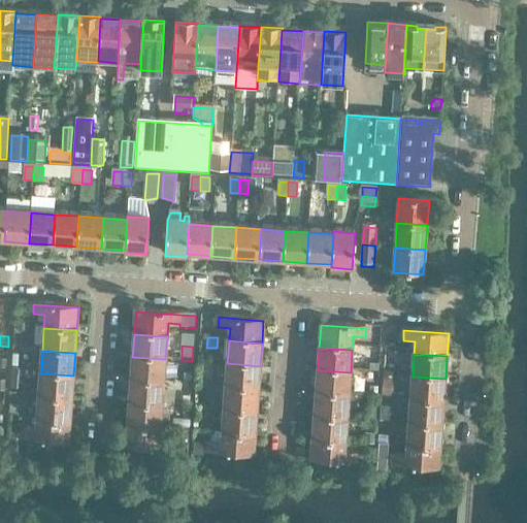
[(164,382),(165,361),(165,359),(132,357),(131,380),(164,382)]
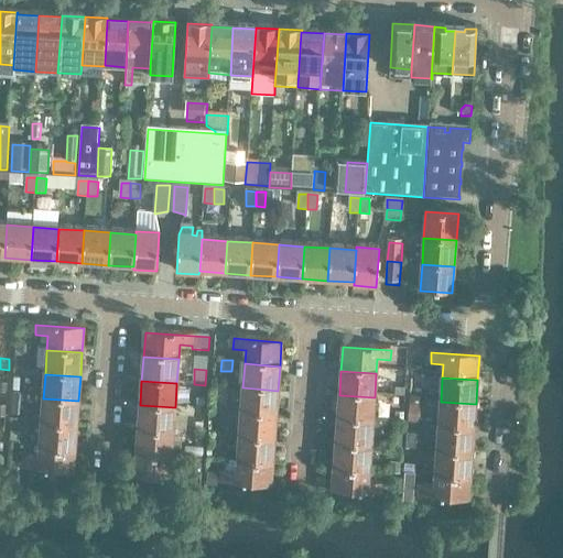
[(275,415),(278,391),(242,387),(241,412),(275,415)]
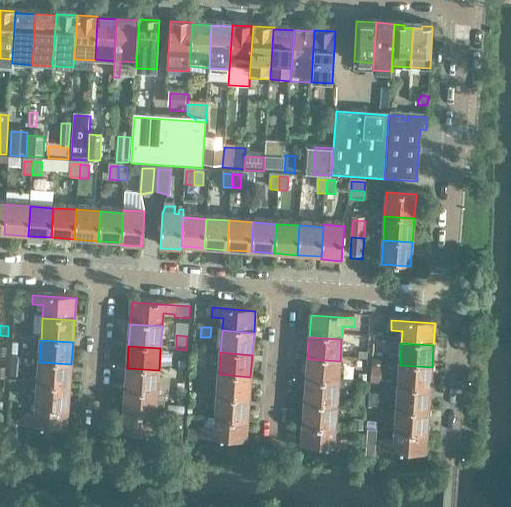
[(338,383),(340,361),(308,359),(306,381),(338,383)]
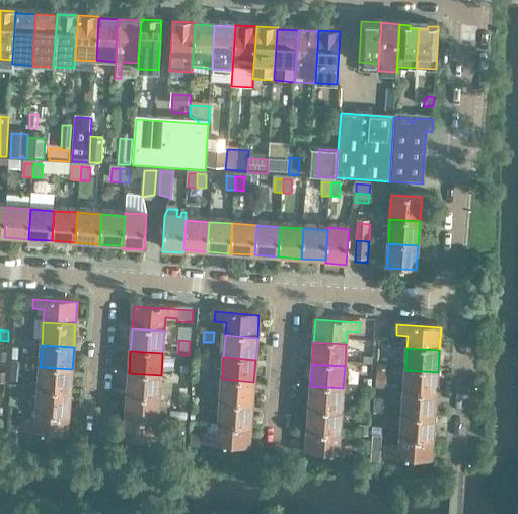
[(20,366),(12,366),(11,366),(10,384),(18,385),(20,366)]
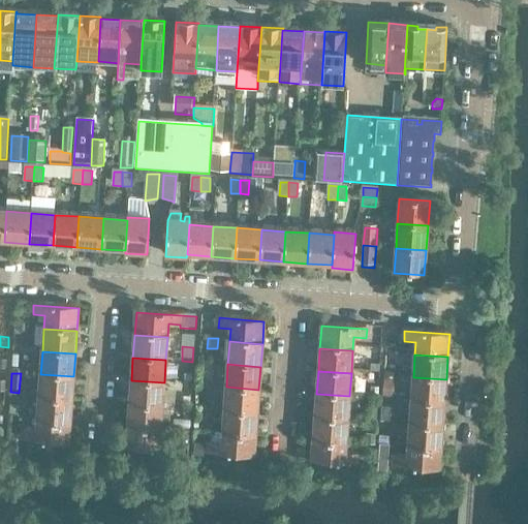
[(71,399),(73,376),(40,374),(39,397),(71,399)]
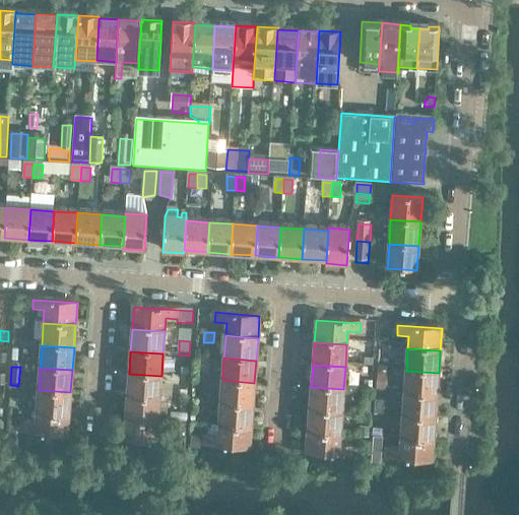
[(375,368),(364,368),(362,390),(373,391),(374,391),(375,368)]
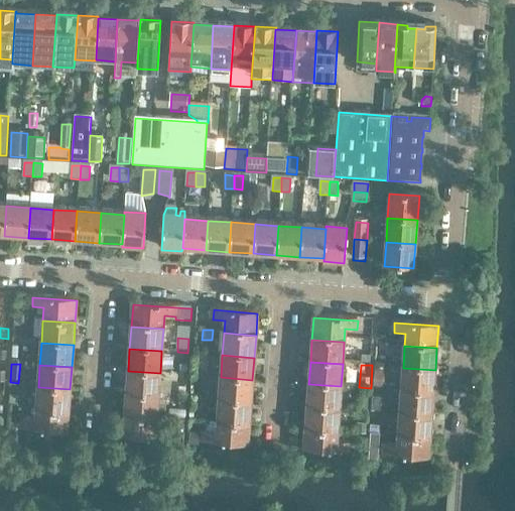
[(433,392),(435,370),(403,368),(401,390),(433,392)]
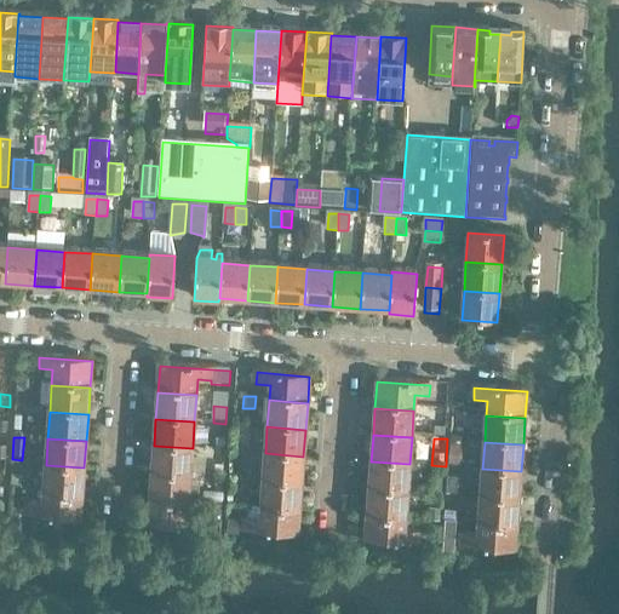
[(190,475),(193,448),(154,446),(152,472),(190,475)]
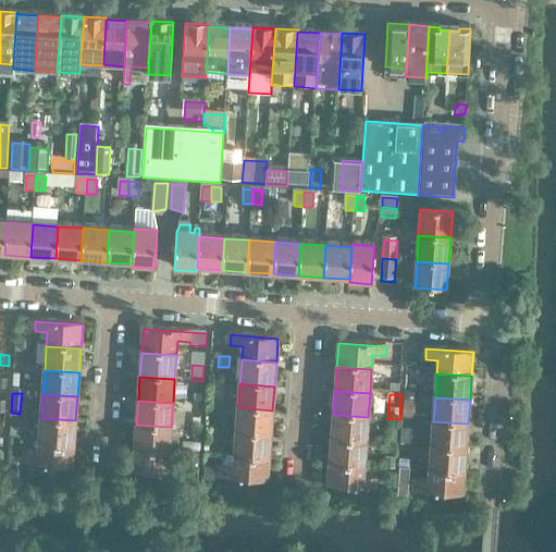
[(414,404),(404,404),(403,420),(412,421),(414,404)]
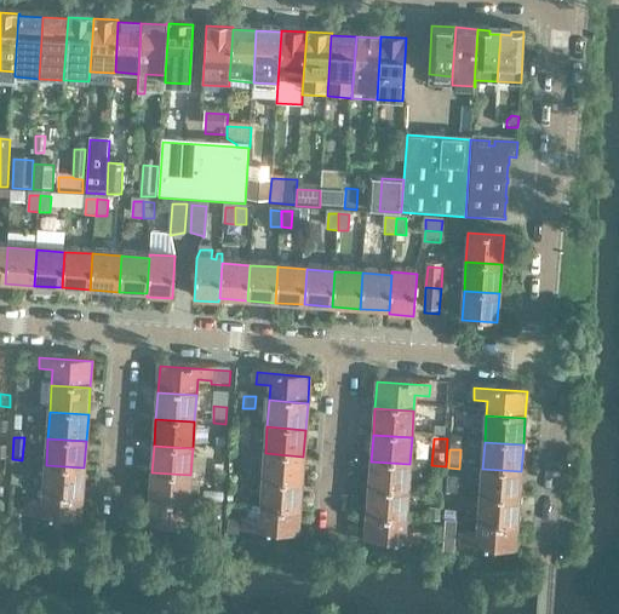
[(302,483),(303,457),(265,453),(263,480),(302,483)]
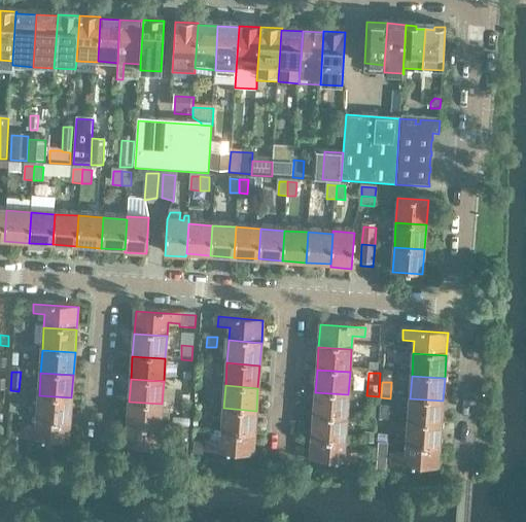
[(347,417),(348,394),(315,392),(314,415),(347,417)]
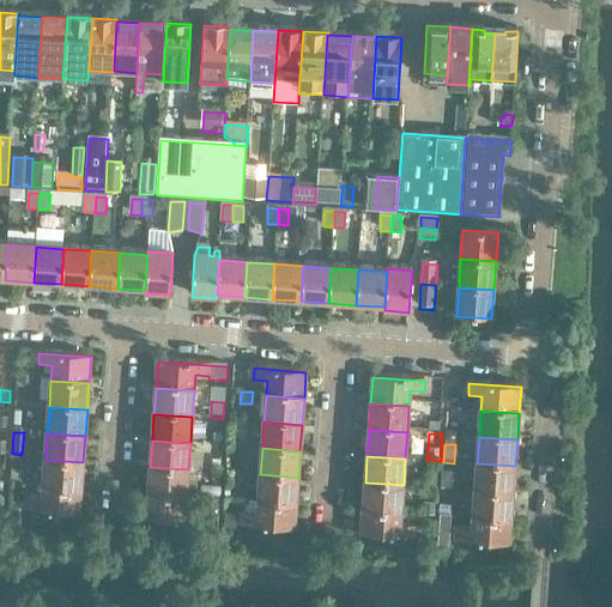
[(82,489),(83,462),(46,460),(43,486),(82,489)]
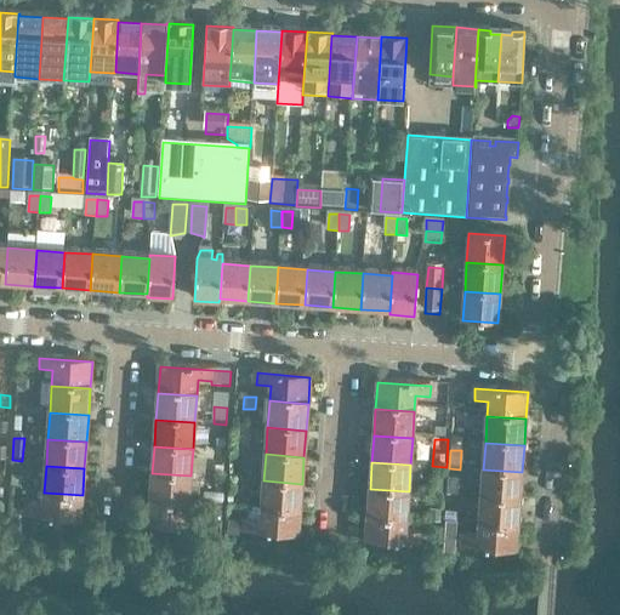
[(225,468),(215,467),(215,479),(225,480),(225,468)]
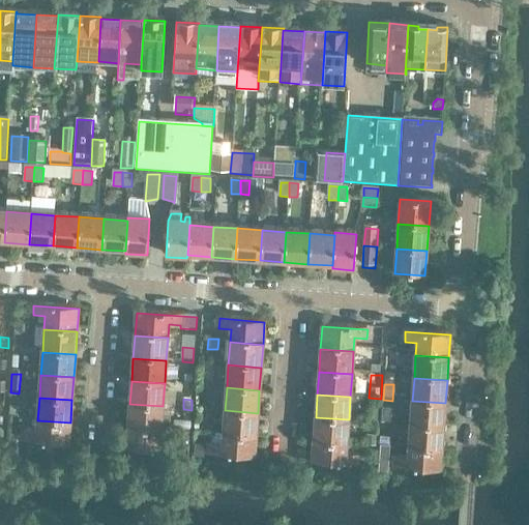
[(443,427),(445,403),(412,401),(411,424),(443,427)]
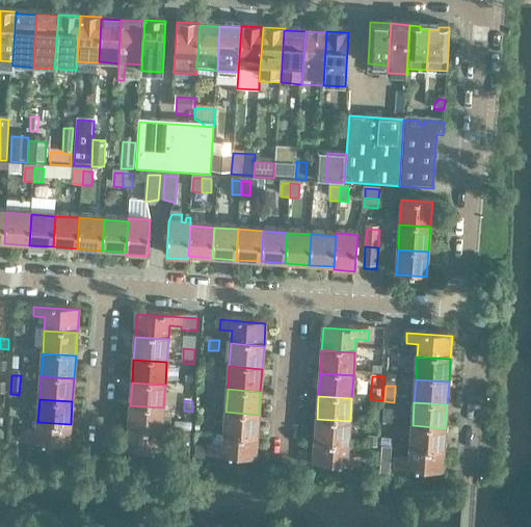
[(162,430),(163,407),(130,405),(129,428),(162,430)]
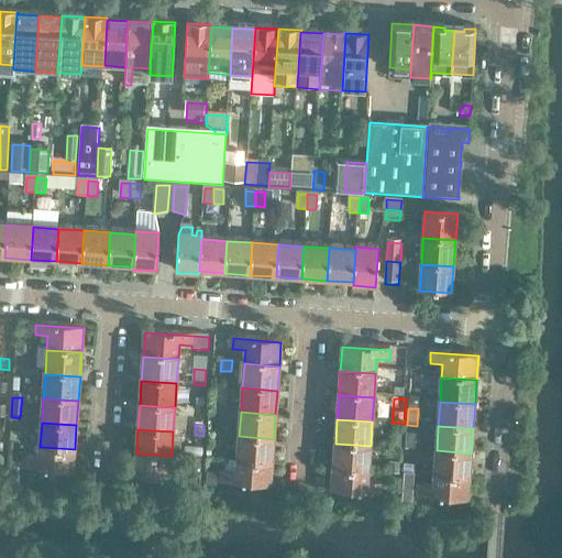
[(393,431),(392,449),(392,450),(401,450),(403,431),(393,431)]
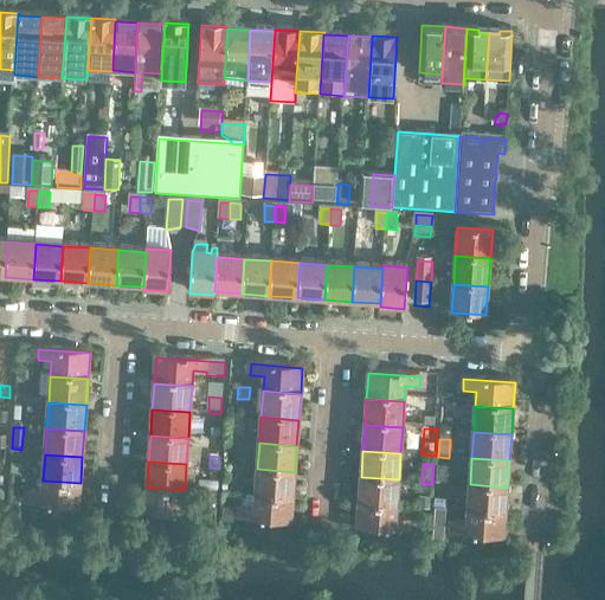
[(293,498),(295,472),(257,469),(255,495),(293,498)]
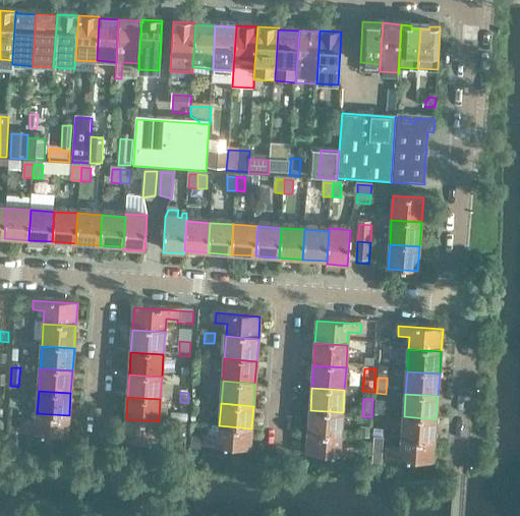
[(385,404),(377,403),(376,403),(374,417),(385,418),(385,404)]
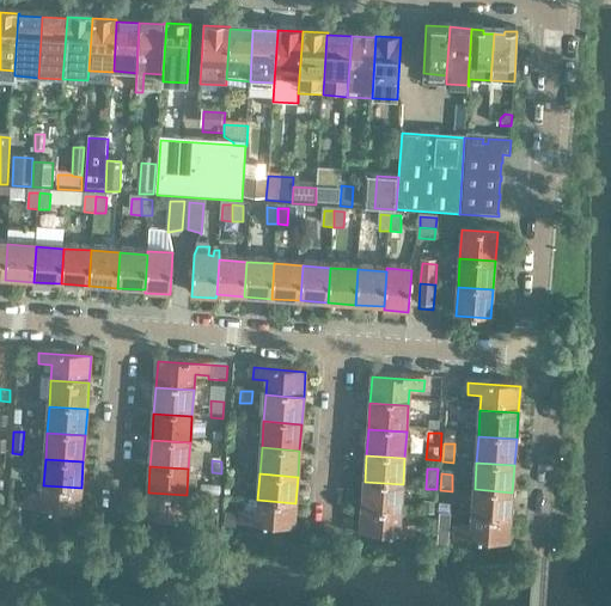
[(401,510),(402,490),(403,484),(365,482),(362,508),(401,510)]
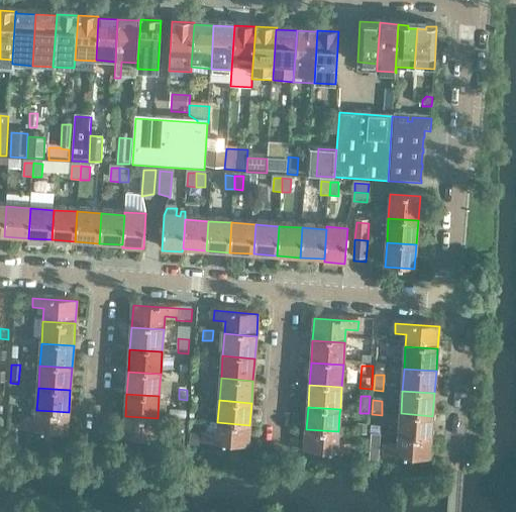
[(67,434),(69,412),(36,410),(35,422),(23,422),(23,431),(67,434)]
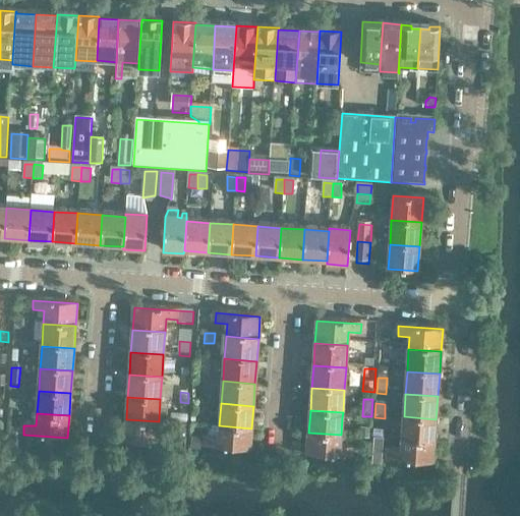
[(186,427),(187,417),(170,416),(170,426),(186,427)]
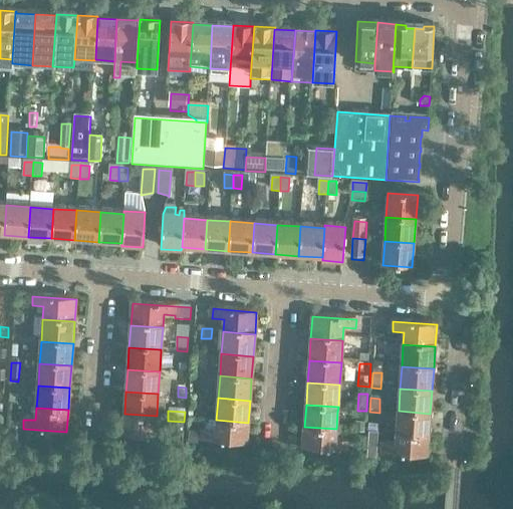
[(429,435),(430,414),(399,411),(397,433),(429,435)]
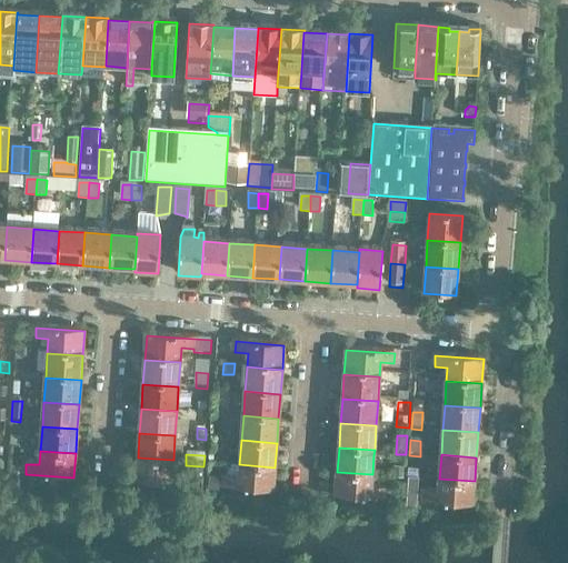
[(172,474),(173,460),(138,458),(136,482),(185,485),(185,475),(172,474)]
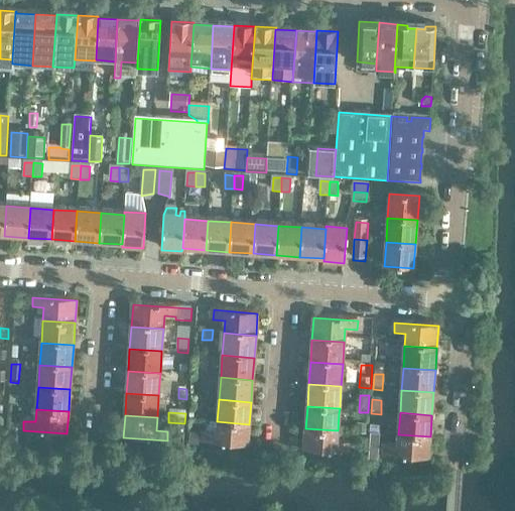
[(382,435),(383,420),(371,419),(370,434),(380,435),(382,435)]
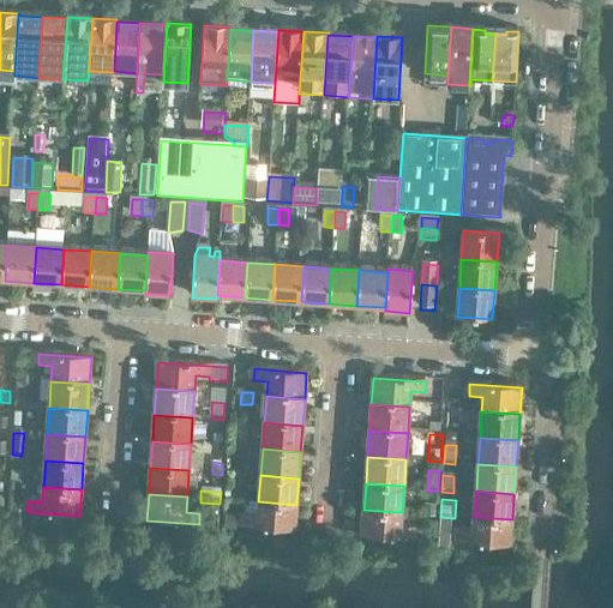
[(295,531),(296,505),(258,501),(258,517),(244,516),(242,528),(295,531)]
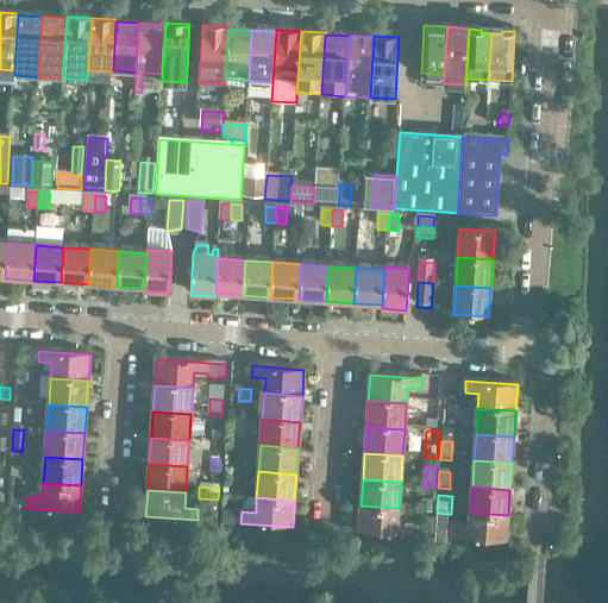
[(432,515),(433,503),(422,502),(421,515),(432,515)]
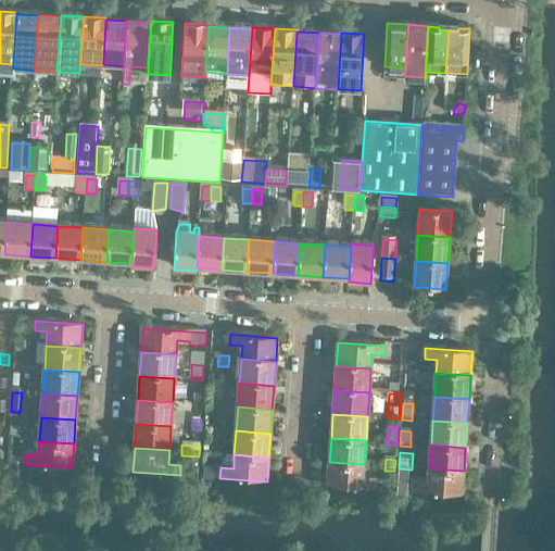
[(363,478),(364,464),(329,462),(328,486),(375,489),(376,478),(363,478)]
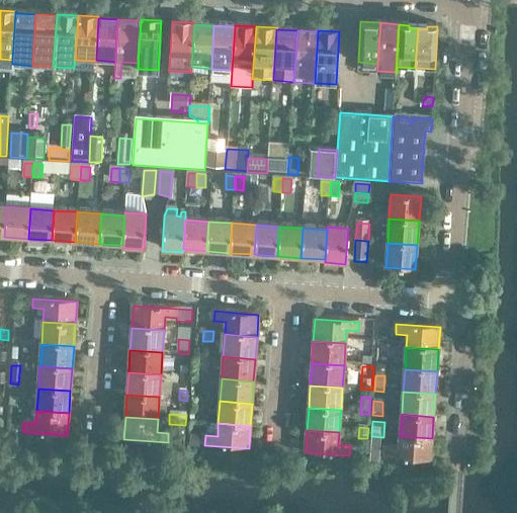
[(379,458),(381,437),(371,436),(370,444),(366,444),(366,457),(379,458)]
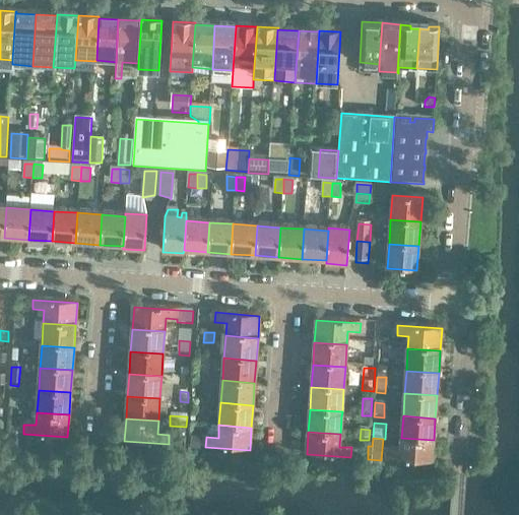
[(432,462),(434,440),(401,438),(400,451),(389,450),(388,459),(432,462)]
